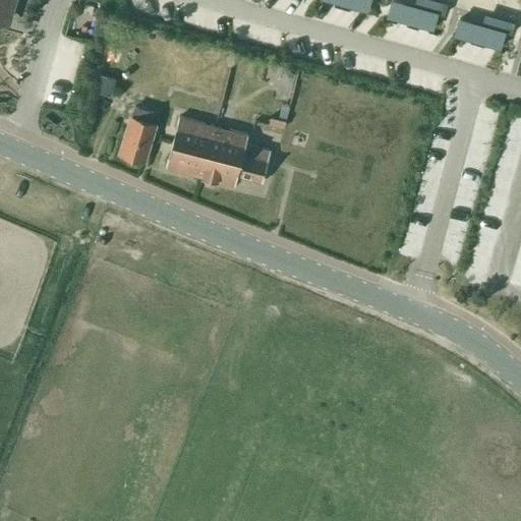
[(0,0),(0,19),(4,20),(9,0),(0,0)]
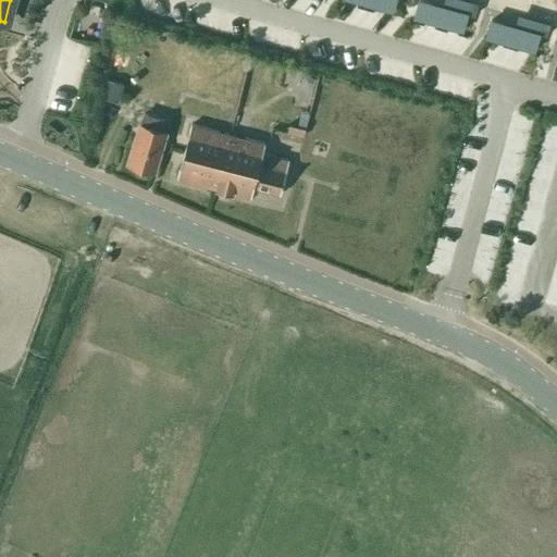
[(345,0),(394,14),(397,0),(345,0)]
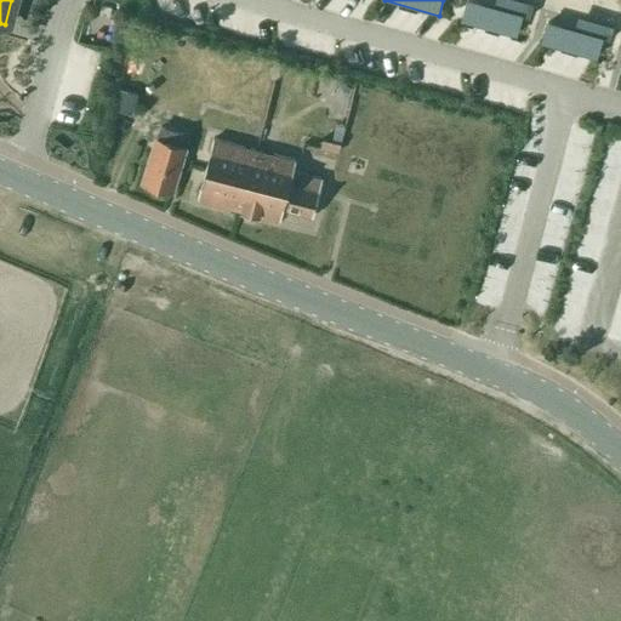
[(496,0),(495,7),(471,0),(467,0),(461,22),(518,39),(524,17),(531,20),(535,6),(516,0),(496,0)]
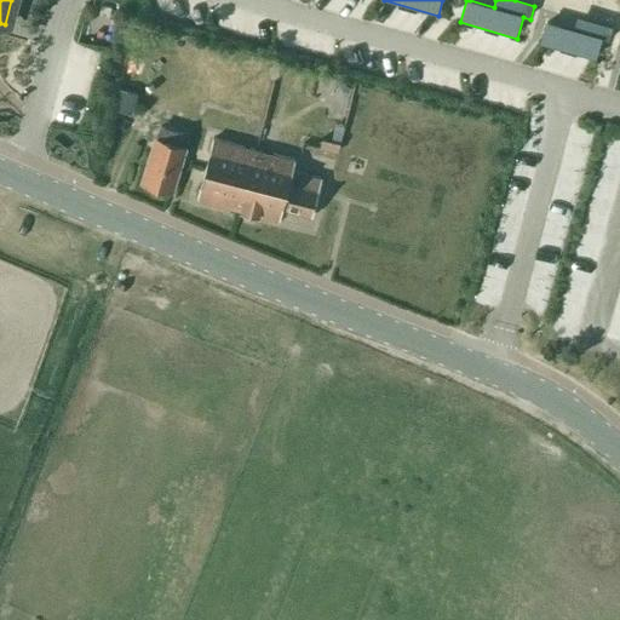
[(575,30),(547,22),(541,44),(598,61),(603,42),(610,44),(615,28),(579,18),(575,30)]
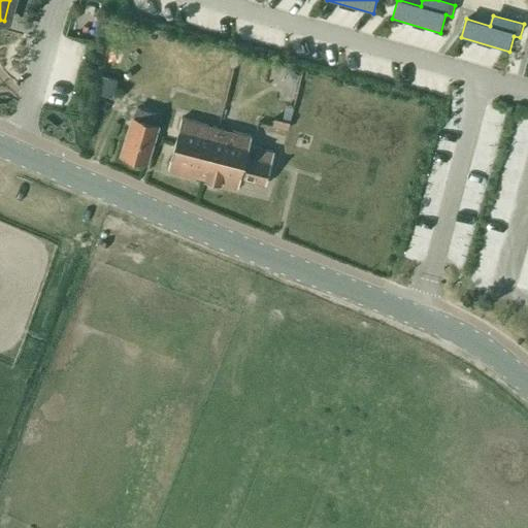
[(101,76),(96,92),(112,96),(117,80),(101,76)]
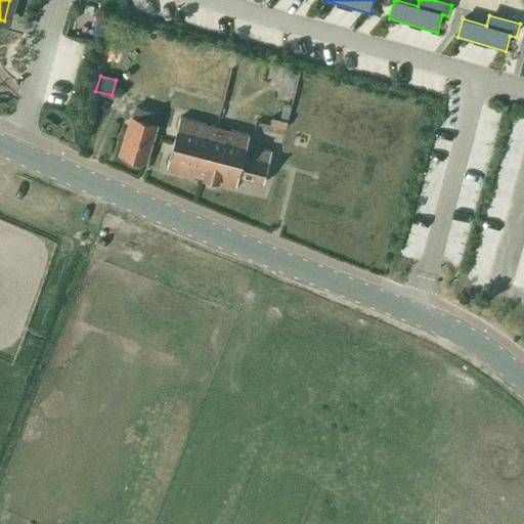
[(132,117),(121,154),(144,162),(156,124),(150,123),(154,112),(136,105),(132,117)]
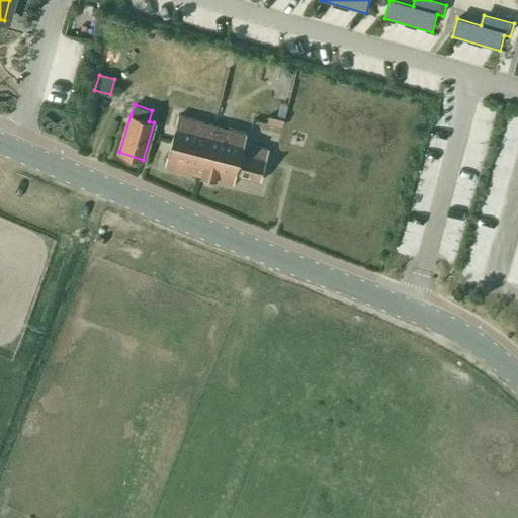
[(269,116),(267,124),(282,127),(284,120),(276,118),(269,116)]
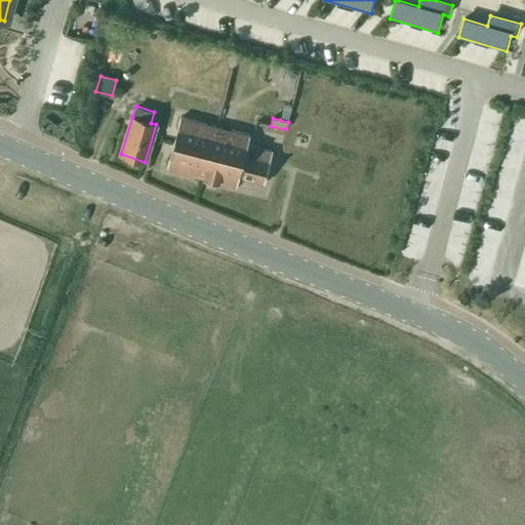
[(182,120),(167,171),(207,180),(207,179),(238,187),(240,177),(265,184),(275,152),(254,146),(253,149),(249,148),(252,137),(182,120)]
